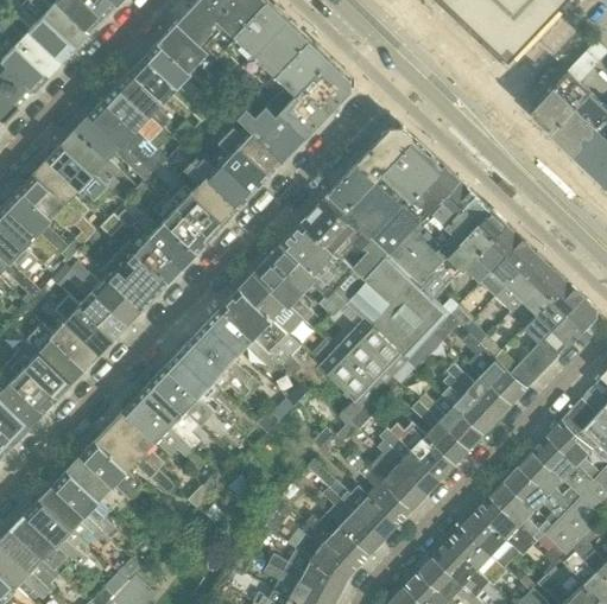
[(24,0),(27,2),(75,48),(89,32),(57,1),(50,8),(39,0),(24,0)]
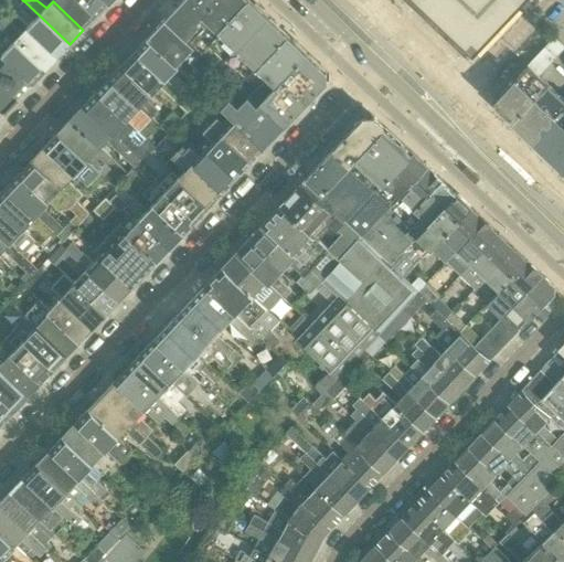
[(53,0),(53,1),(83,30),(96,17),(77,0),(53,0)]
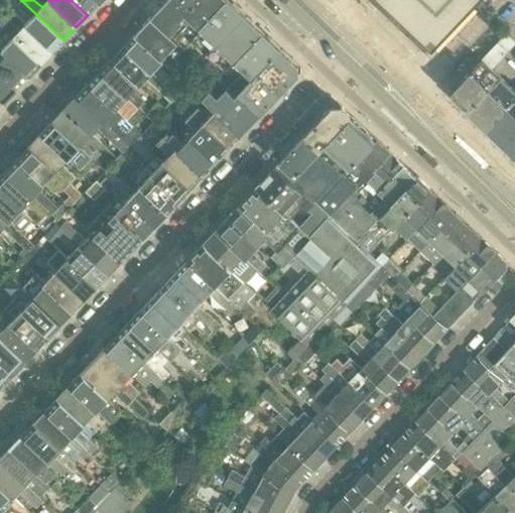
[(71,0),(88,15),(99,3),(95,0),(71,0)]
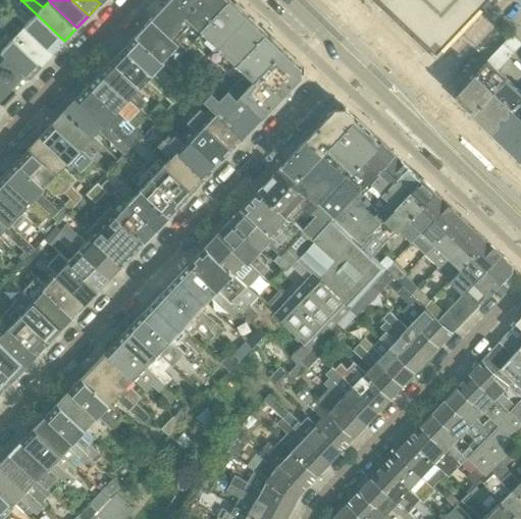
[(169,0),(152,19),(166,35),(199,0),(169,0)]
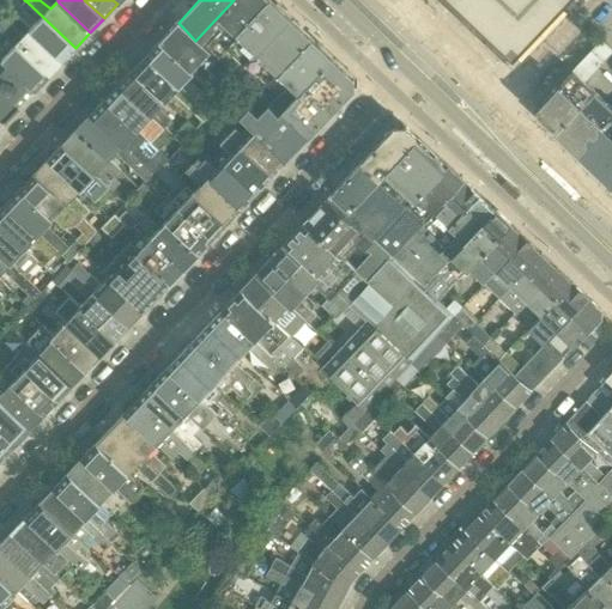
[(234,0),(195,41),(208,53),(216,59),(236,37),(235,36),(267,1),(266,0),(234,0)]
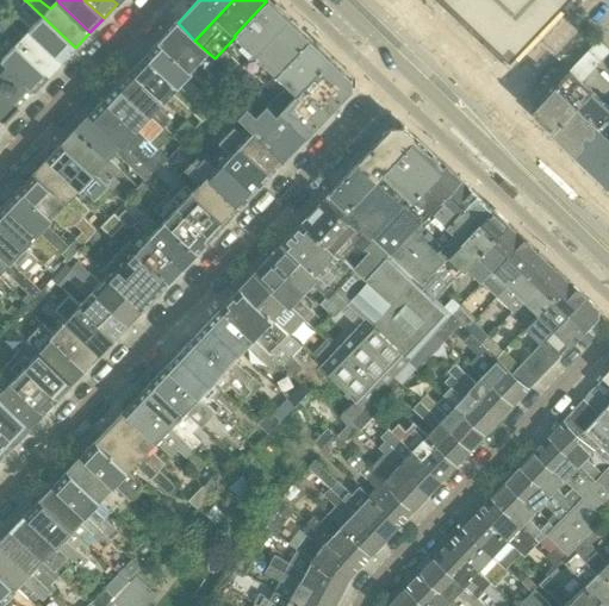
[(446,0),(509,61),(566,0),(446,0)]
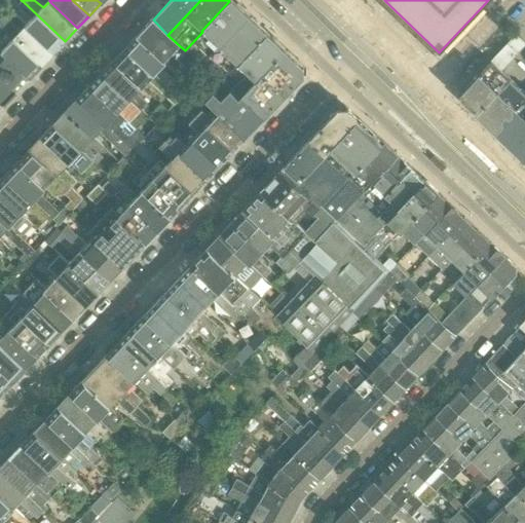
[(185,50),(202,68),(248,19),(229,1),(201,31),(202,32),(185,50)]
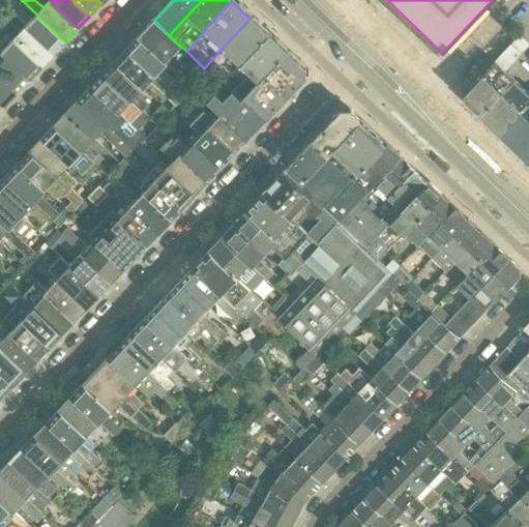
[(25,27),(54,54),(65,41),(24,2),(18,8),(19,10),(30,22),(25,27)]
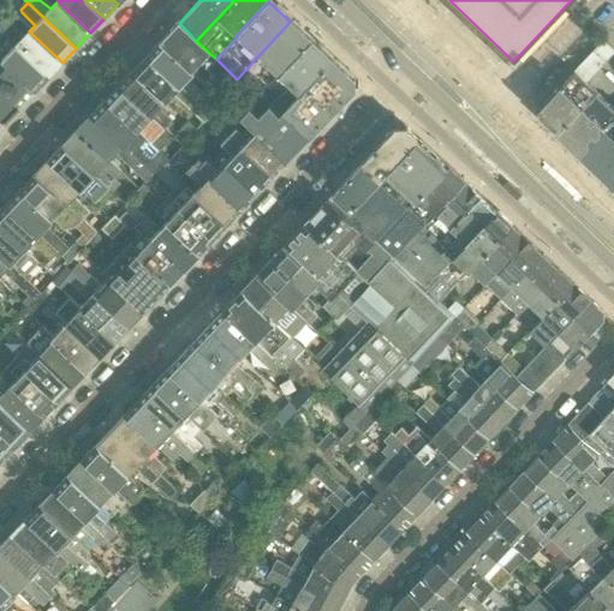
[(0,33),(48,78),(63,63),(29,31),(22,39),(0,18),(0,33)]
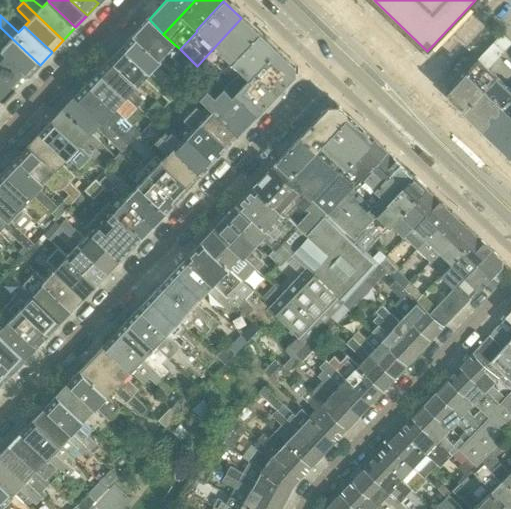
[(197,66),(213,82),(258,34),(241,18),(197,66)]
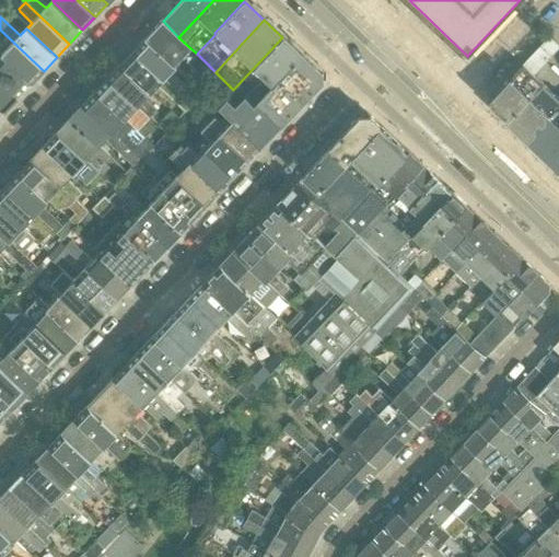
[(175,68),(186,79),(194,71),(181,59),(190,48),(178,37),(163,21),(146,39),(175,68)]
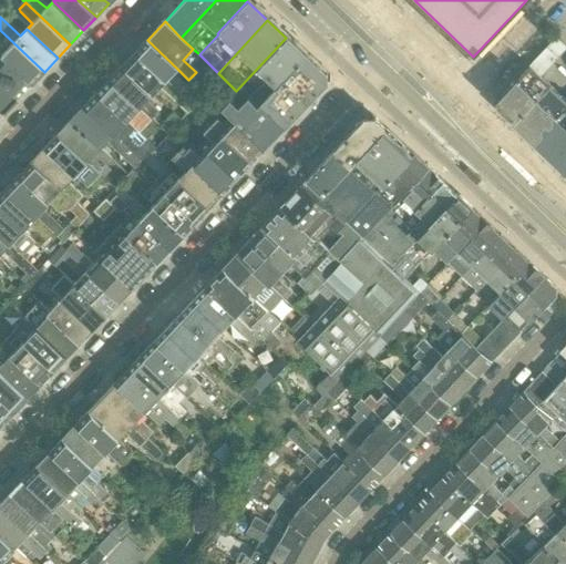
[(0,55),(31,85),(44,72),(0,30),(0,55)]
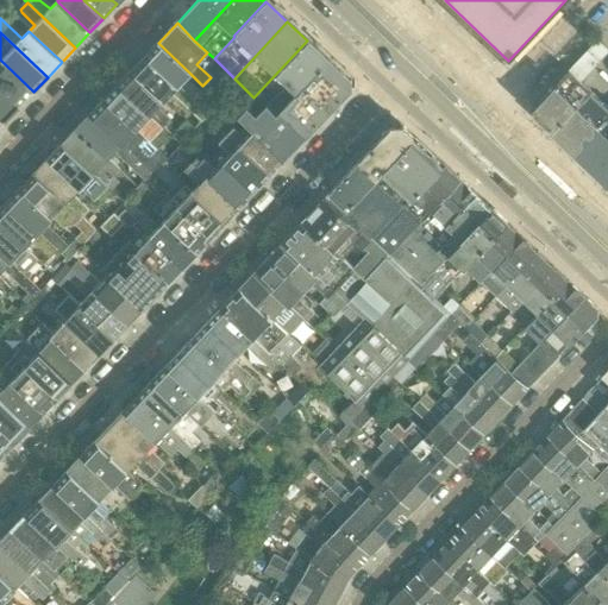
[(254,98),(264,107),(274,117),(277,113),(328,60),(307,41),(254,98)]
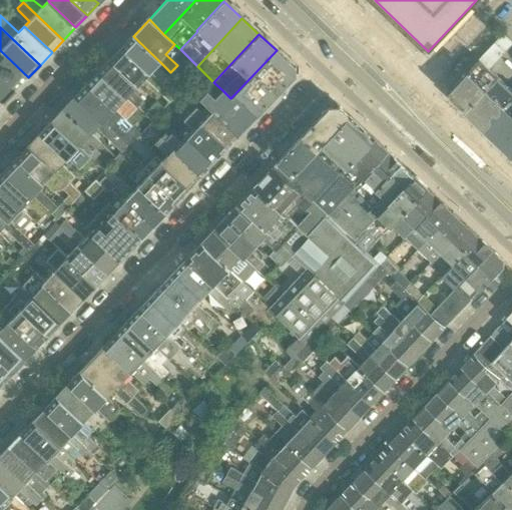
[(154,69),(160,62),(133,36),(122,48),(174,98),(179,93),(180,92),(165,78),(154,69)]
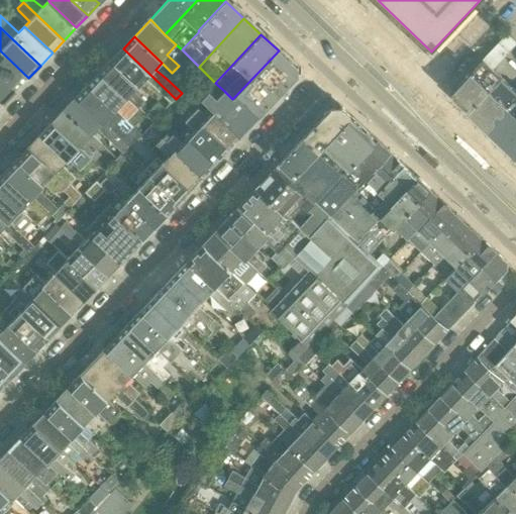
[(449,96),(451,97),(485,129),(515,96),(515,95),(491,72),(515,46),(515,47),(515,46),(515,45),(506,36),(470,75),(449,96)]
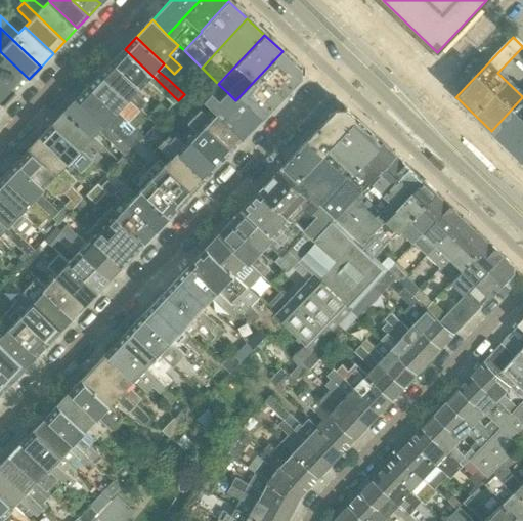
[(113,62),(140,89),(145,83),(169,104),(163,111),(166,114),(178,100),(125,49),(122,52),(113,62)]
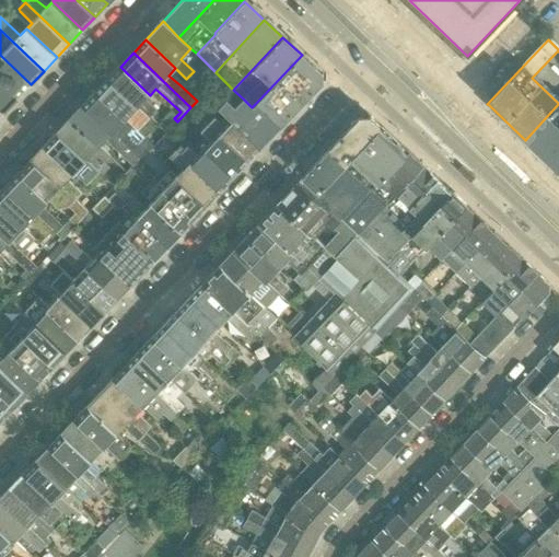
[(0,81),(18,99),(31,84),(0,55),(0,81)]
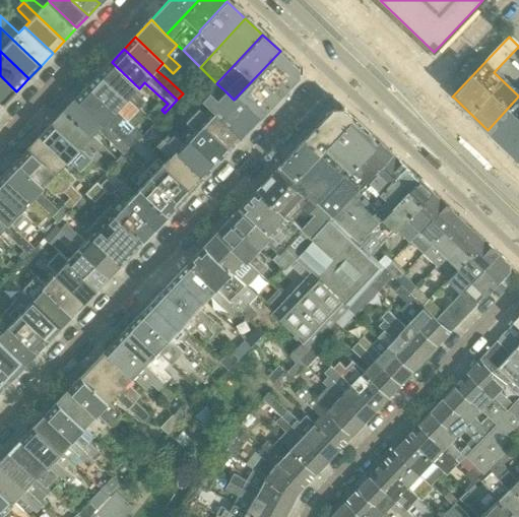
[(237,97),(260,118),(299,77),(299,69),(280,51),(237,97)]
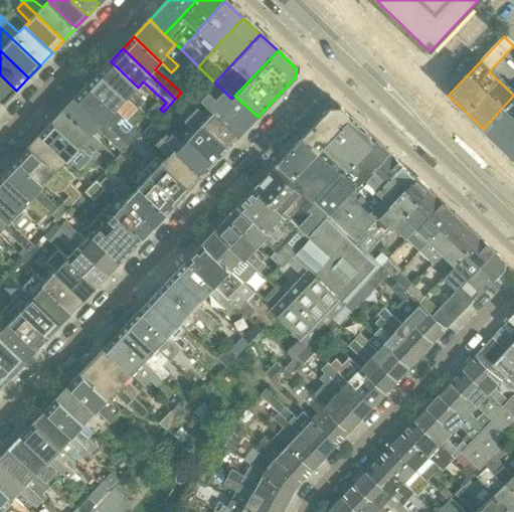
[(99,73),(137,110),(143,104),(132,94),(138,88),(111,61),(99,73)]
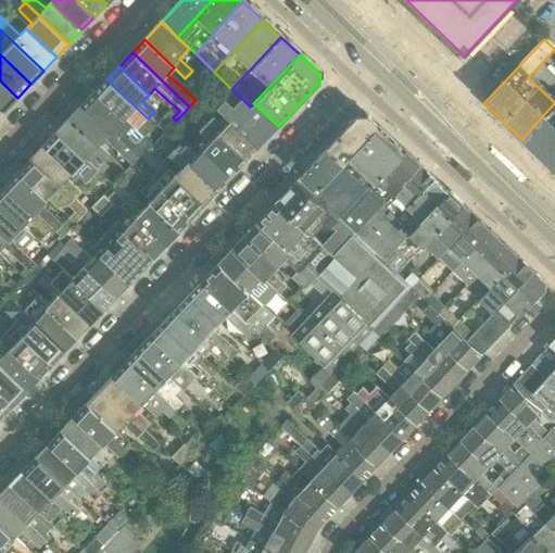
[(93,92),(131,129),(138,124),(141,126),(148,118),(106,79),(93,92)]
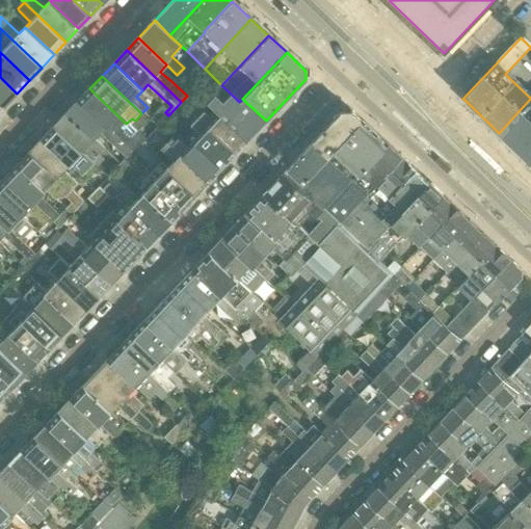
[(0,103),(3,107),(17,94),(0,77),(0,103)]
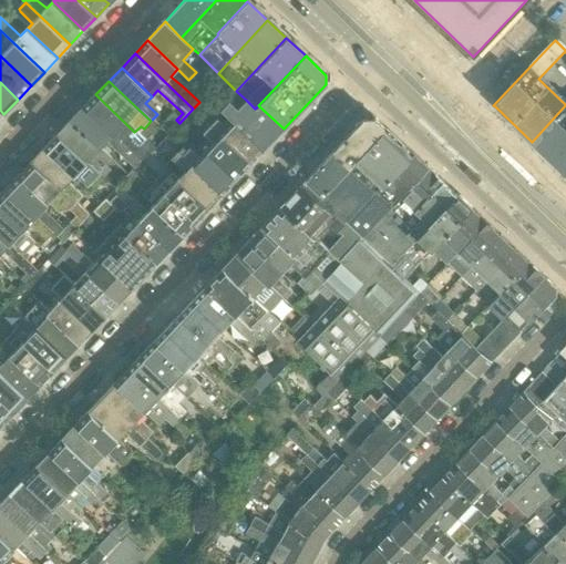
[(82,109),(141,163),(153,151),(145,143),(144,142),(134,132),(95,94),(82,109)]
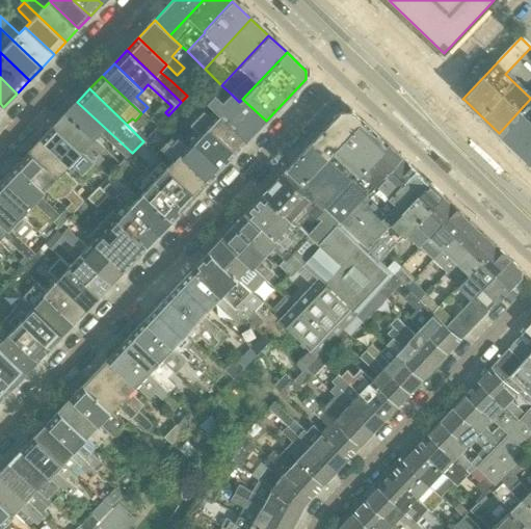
[(218,114),(246,140),(266,121),(242,99),(239,102),(231,94),(222,102),(215,95),(207,103),(218,114)]
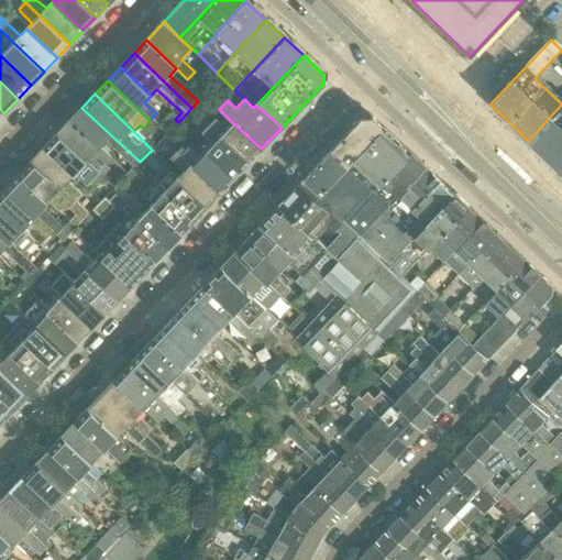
[(561,105),(528,141),(548,160),(561,143),(561,105)]
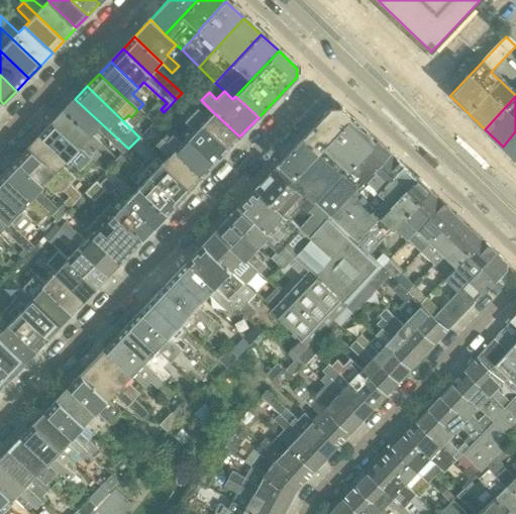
[(121,156),(125,151),(128,148),(75,99),(64,111),(91,137),(96,132),(121,156)]
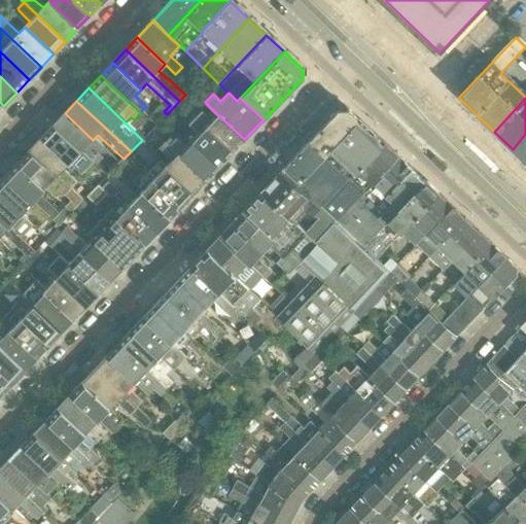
[(161,108),(148,120),(154,127),(167,114),(164,111),(161,108)]
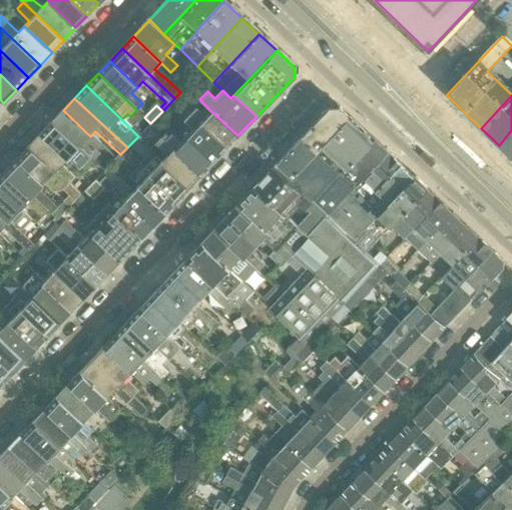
[(189,115),(225,149),(237,135),(210,110),(204,117),(195,108),(189,115)]
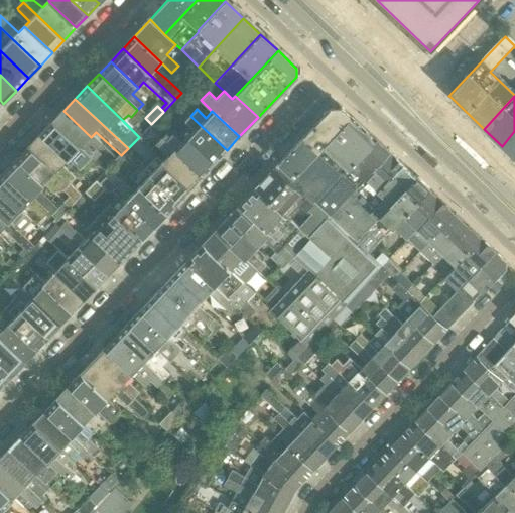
[(293,179),(350,119),(340,110),(340,109),(332,109),(332,110),(278,165),(293,179)]
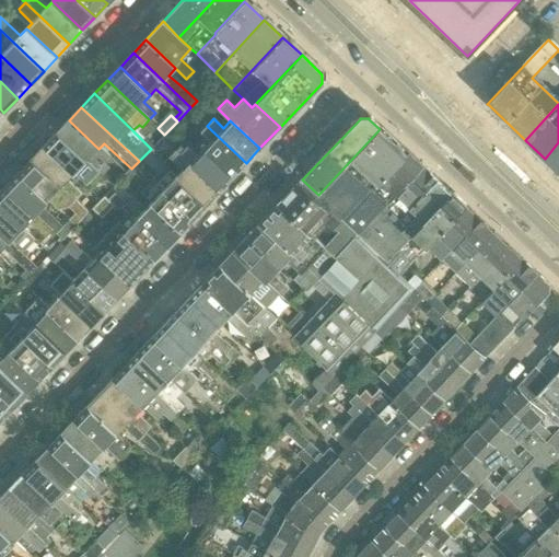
[(56,135),(102,177),(108,171),(102,165),(108,159),(99,149),(69,120),(56,135)]
